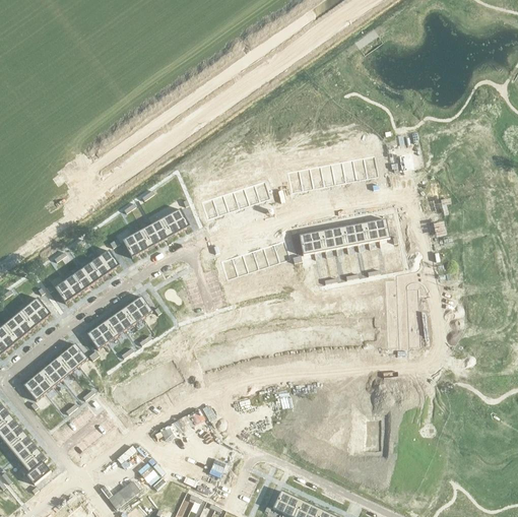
[(124,81),(119,83),(122,93),(128,91),(124,81)]
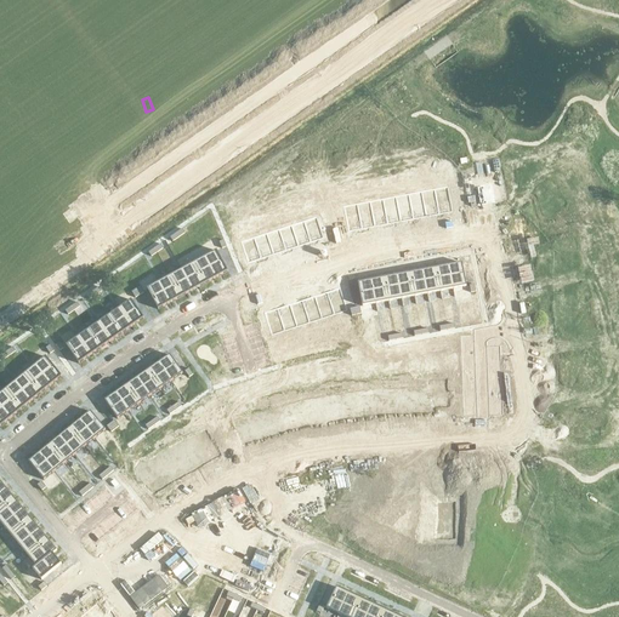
[(446,184),(432,187),(437,211),(450,209),(446,184)]
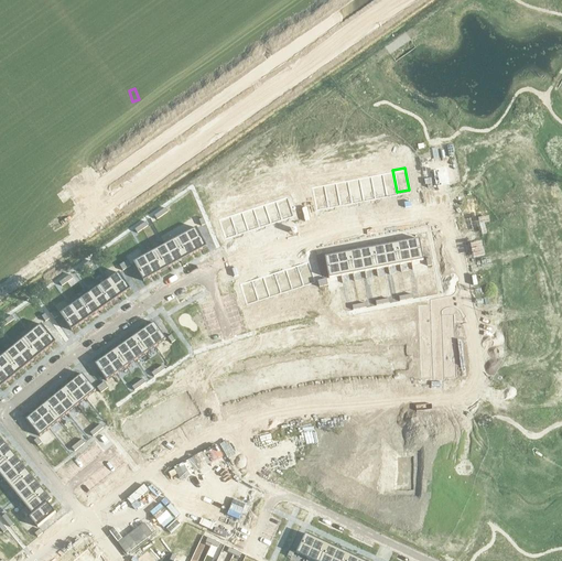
[(392,170),(380,172),(385,194),(397,192),(392,170)]
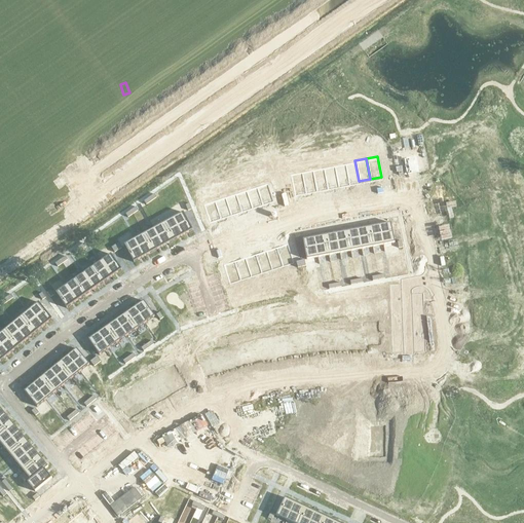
[(354,160),(343,162),(347,183),(359,181),(354,160)]
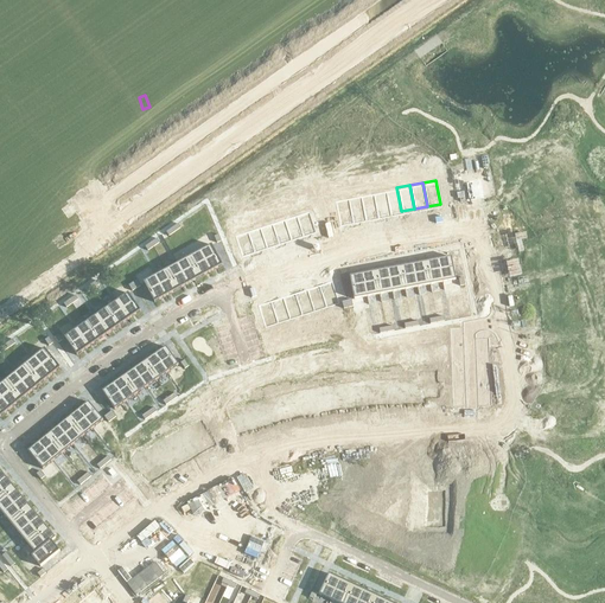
[(396,187),(384,190),(389,213),(401,211),(396,187)]
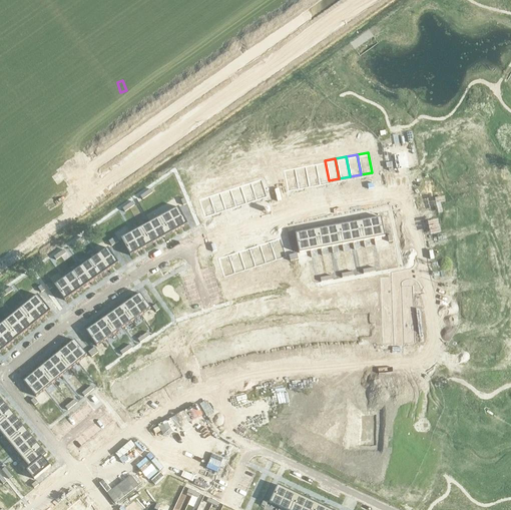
[(325,160),(314,162),(318,182),(329,180),(325,160)]
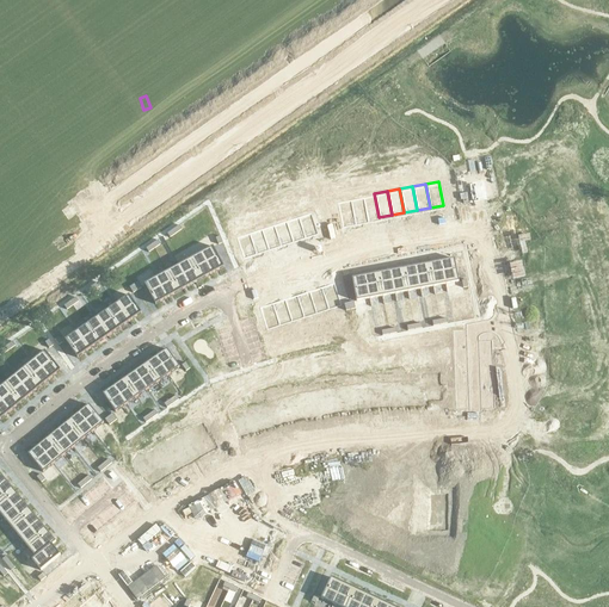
[(374,193),(362,196),(367,220),(379,217),(374,193)]
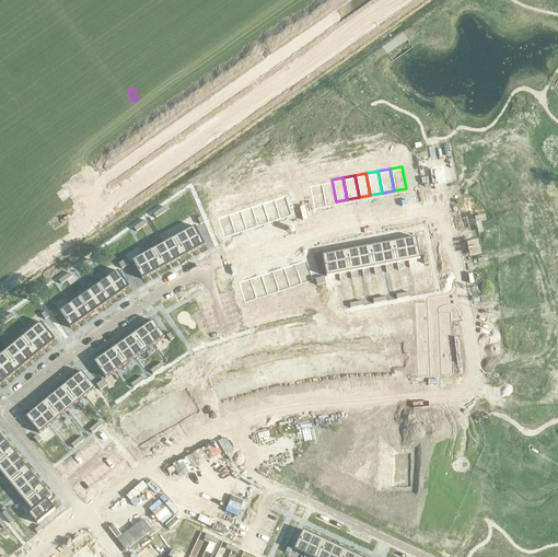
[(332,180),(320,182),(324,205),(336,201),(332,180)]
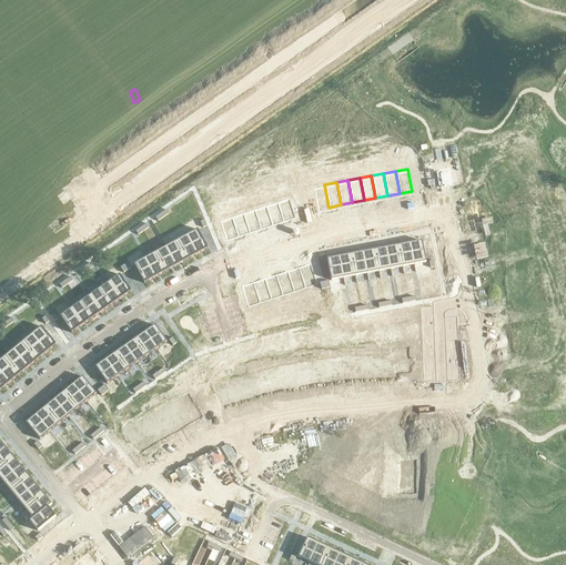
[(324,184),(312,187),(316,210),(329,208),(324,184)]
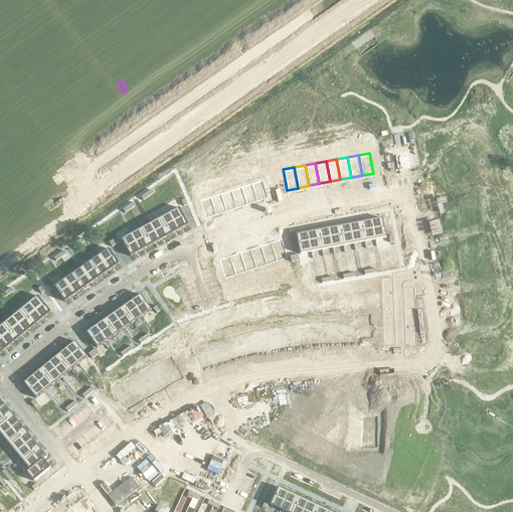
[(261,178),(249,181),(255,198),(266,195),(261,178)]
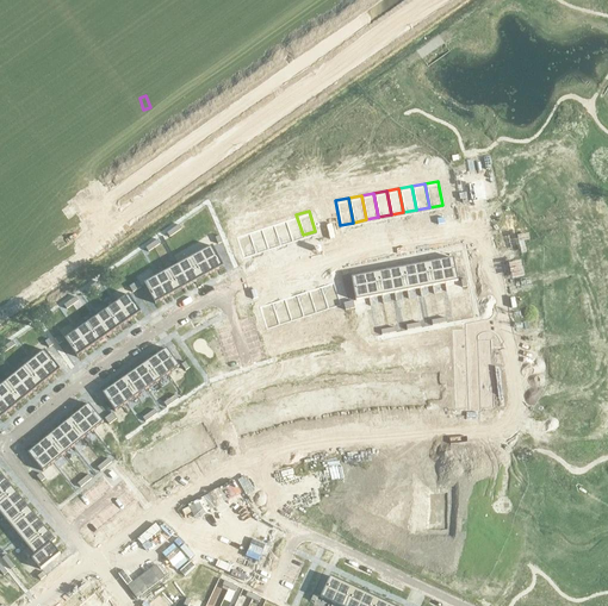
[(296,214),(284,218),(291,239),(303,235),(296,214)]
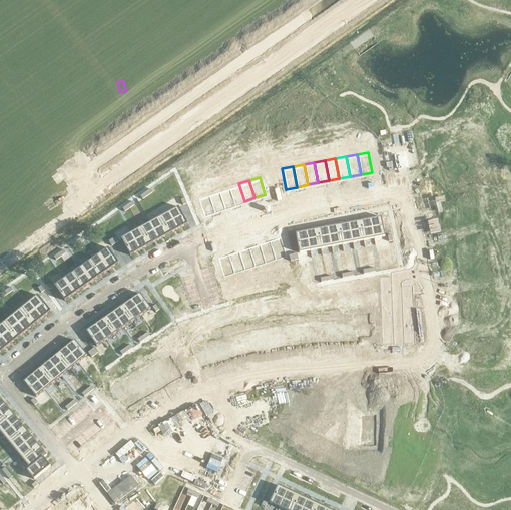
[(238,183),(228,187),(233,204),(244,201),(238,183)]
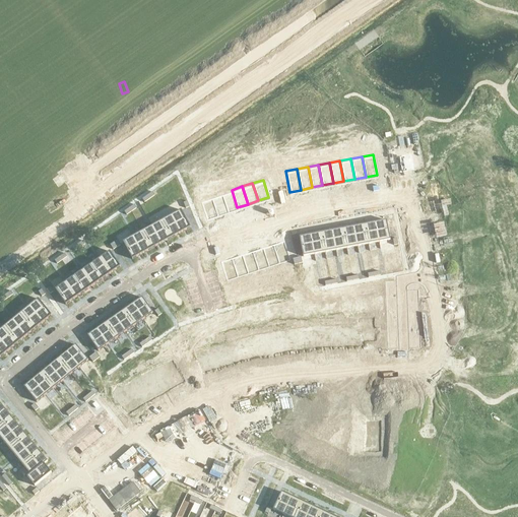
[(232,190),(220,193),(227,211),(237,207),(232,190)]
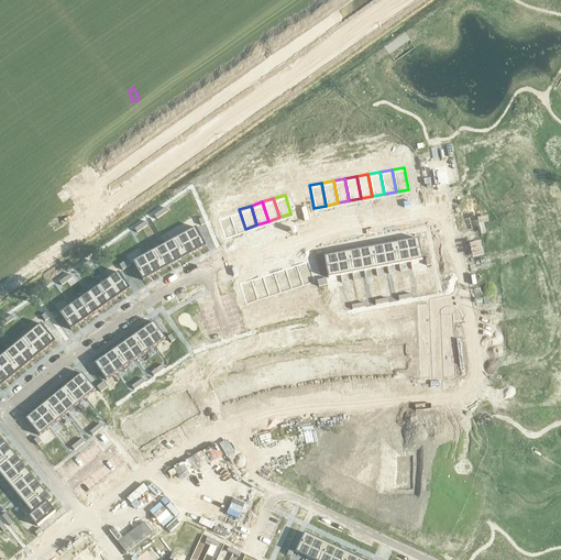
[(239,209),(228,212),(234,232),(245,229),(239,209)]
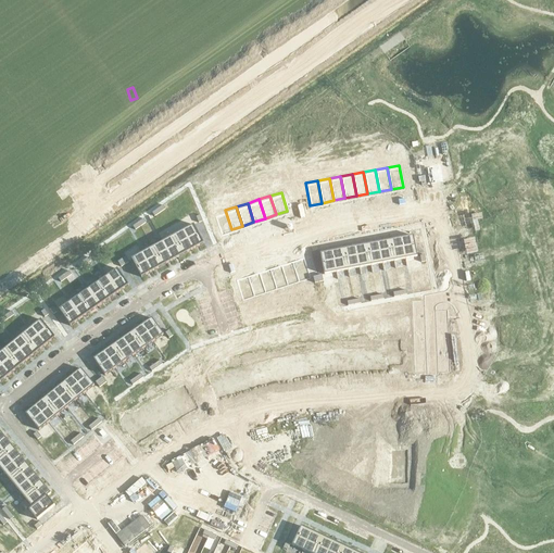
[(225,210),(213,214),(219,233),(231,229),(225,210)]
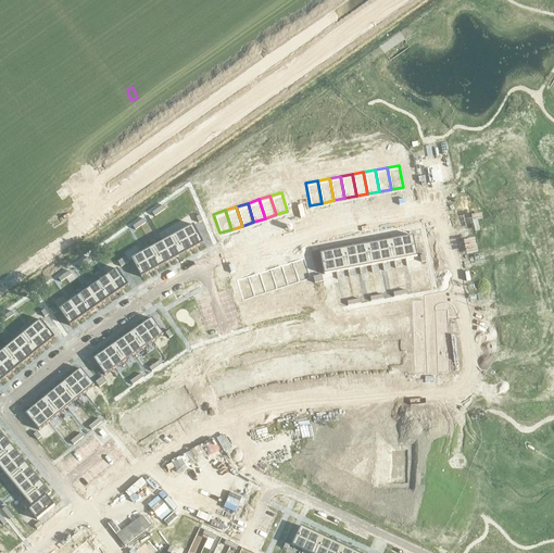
[(192,222),(181,228),(191,247),(202,240),(192,222)]
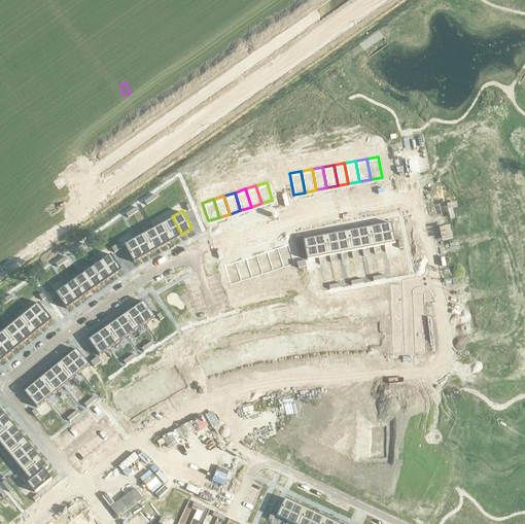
[(172,216),(162,221),(172,239),(181,234),(172,216)]
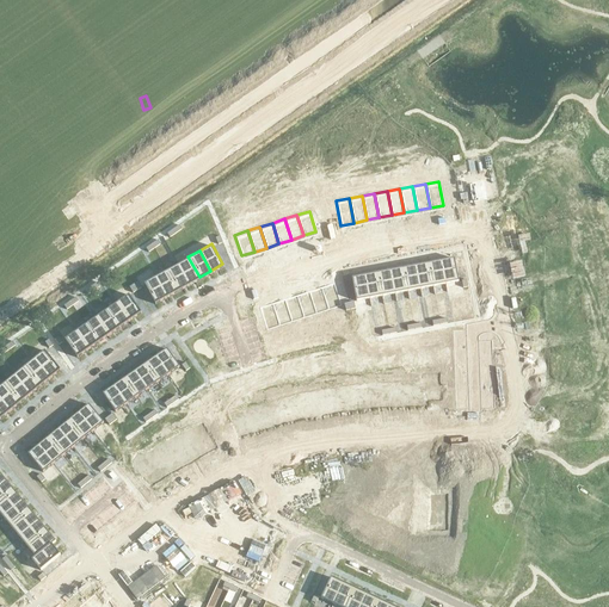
[(188,256),(177,262),(188,283),(200,277),(188,256)]
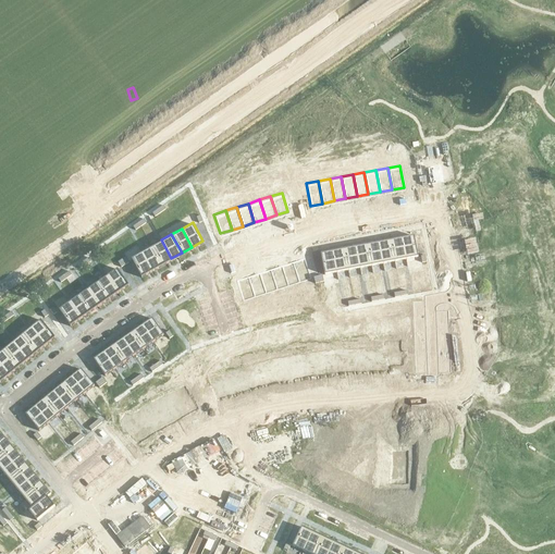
[(412,234),(401,236),(404,257),(416,255),(412,234)]
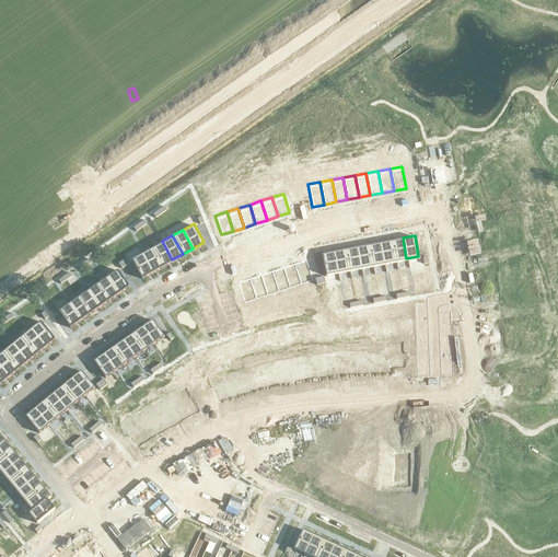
[(403,238),(391,240),(395,260),(406,258),(403,238)]
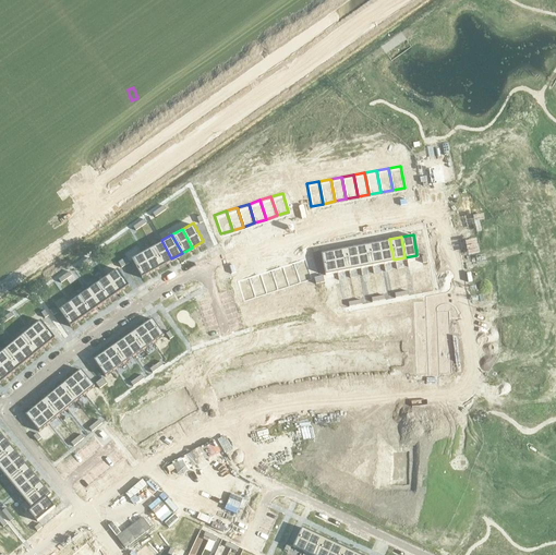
[(389,239),(377,241),(382,262),(394,260),(389,239)]
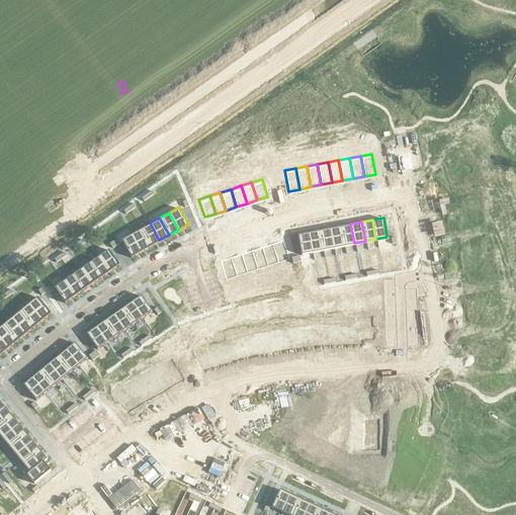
[(150,223),(140,228),(150,245),(159,240),(150,223)]
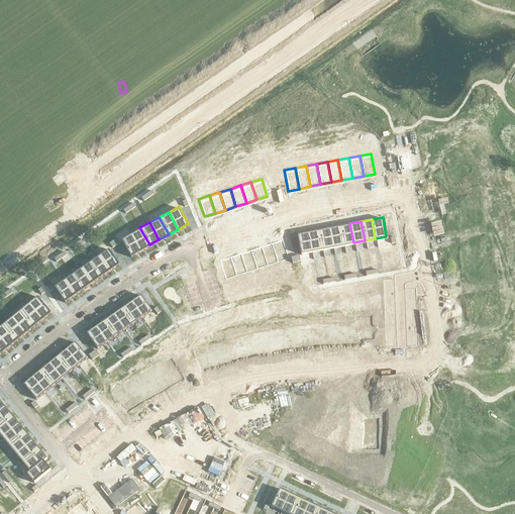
[(349,223),(339,225),(342,244),(353,242),(349,223)]
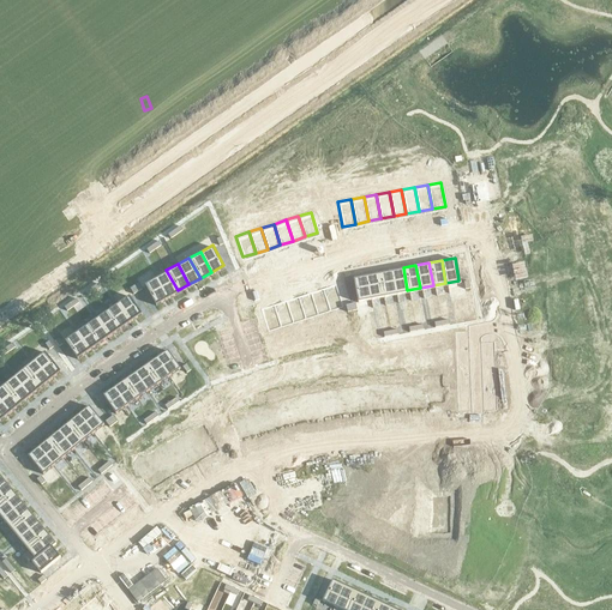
[(403,267),(390,270),(395,293),(407,290),(403,267)]
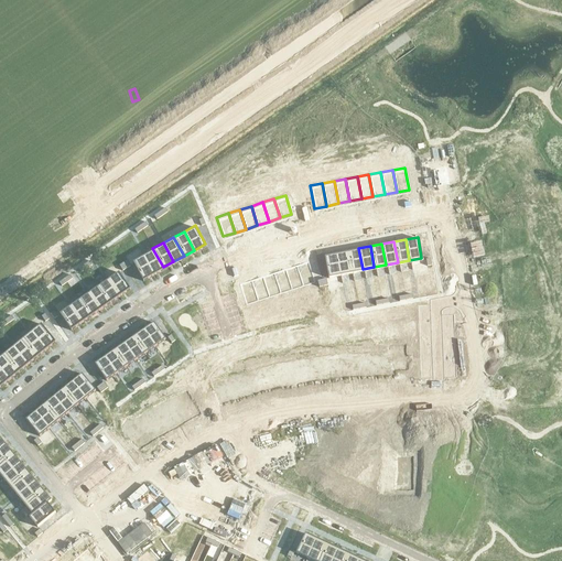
[(152,248),(142,255),(152,273),(163,267),(152,248)]
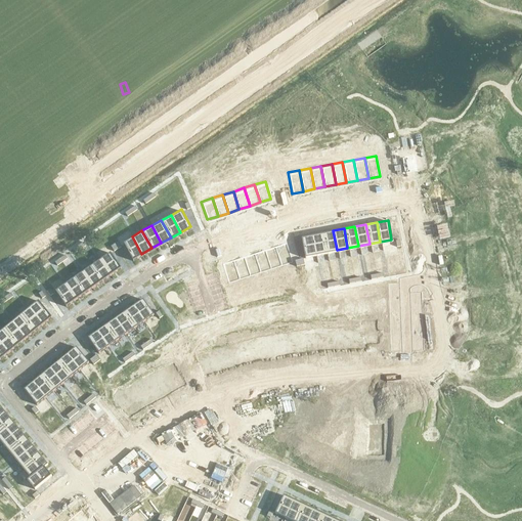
[(333,230),(322,232),(325,252),(337,250),(333,230)]
